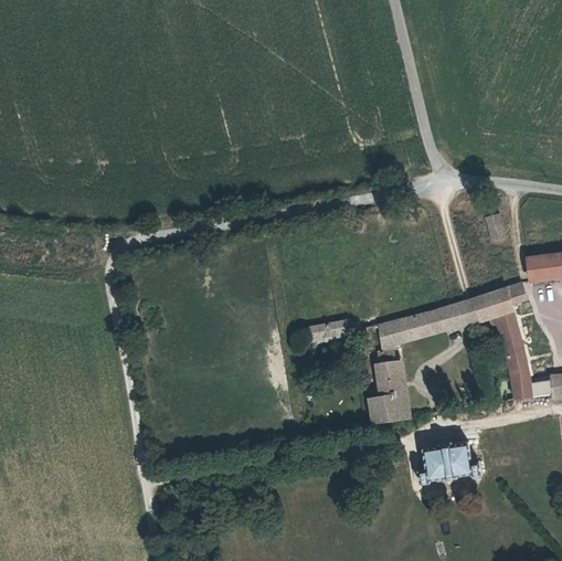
[(502,213),(489,217),(495,239),(508,236),(502,213)]
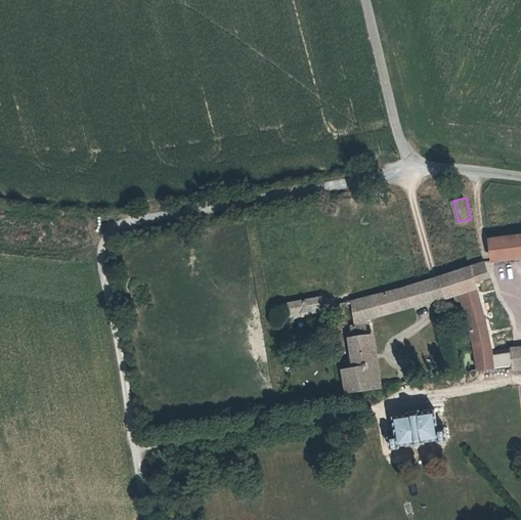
[(495,264),(520,260),(520,236),(492,242),(495,264)]
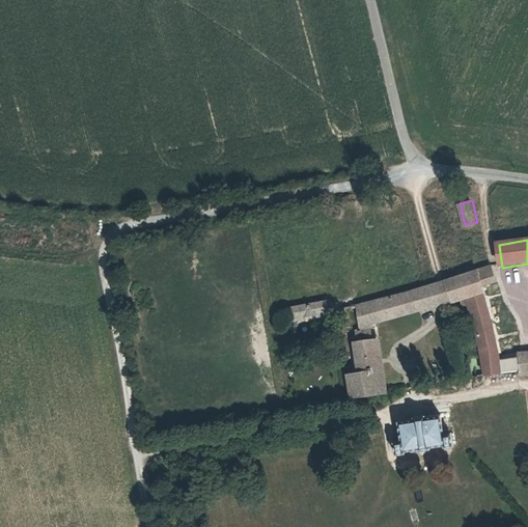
[(450,280),(444,281),(451,304),(465,301),(482,375),(482,378),(502,373),(482,284),(495,282),(492,269),(450,280)]
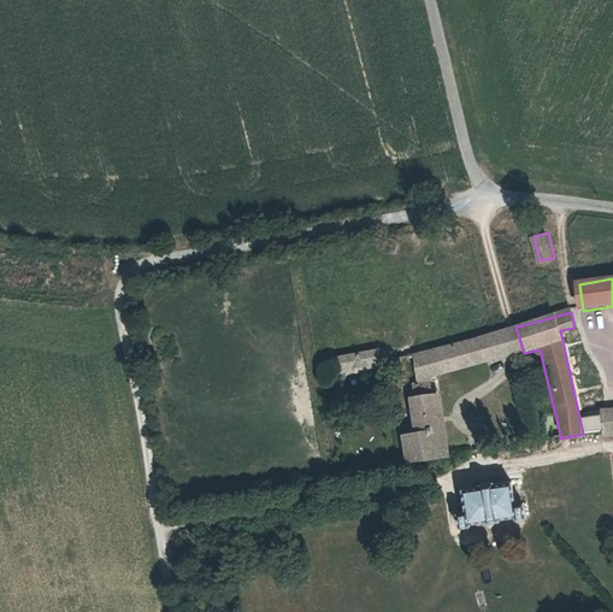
[(516,327),(501,330),(508,357),(524,353),(516,327)]
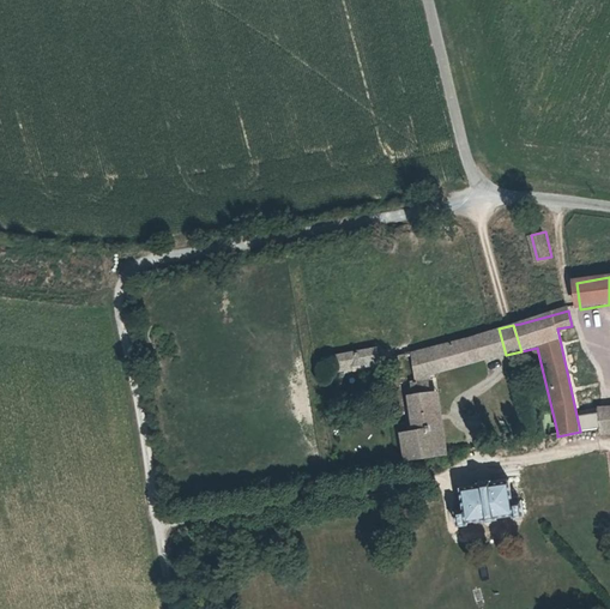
[(478,333),(485,361),(506,355),(499,329),(497,330),(478,333)]
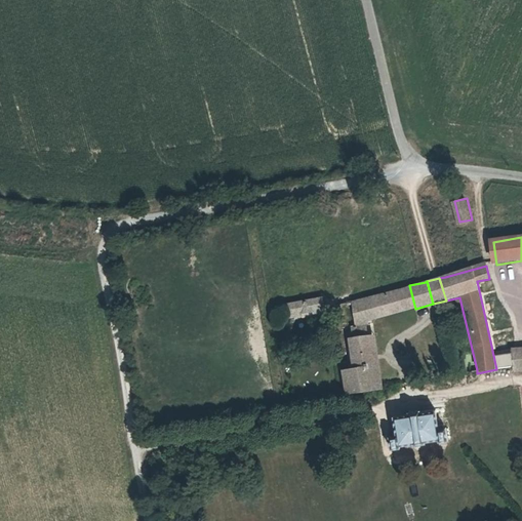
[(353,299),(358,323),(372,319),(415,309),(409,285),(353,299)]
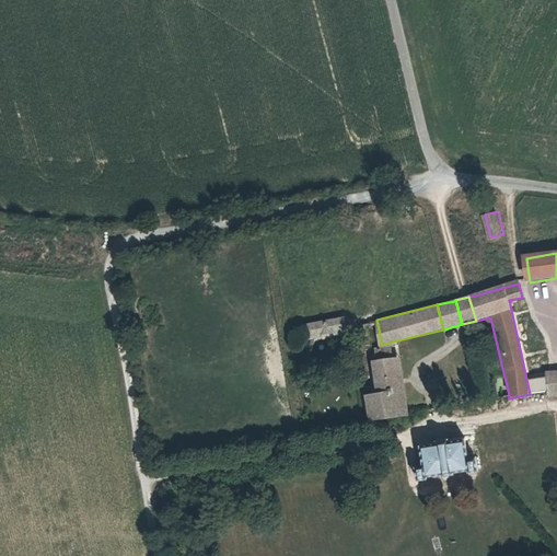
[(309,337),(345,328),(341,314),(306,324),(309,337)]
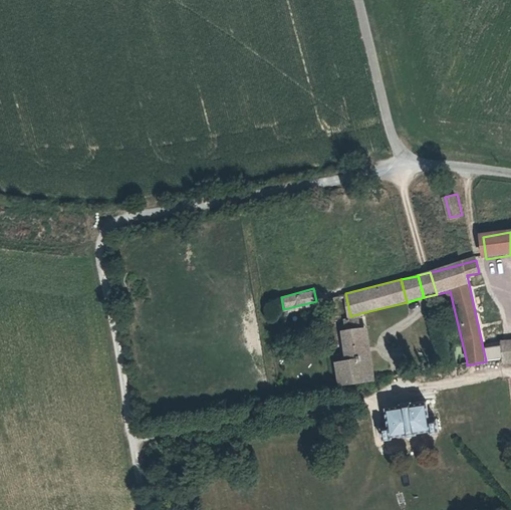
[(366,321),(364,312),(350,316),(351,323),(342,325),(344,336),(338,337),(339,349),(341,358),(334,359),(339,387),(369,381),(360,331),(357,331),(356,323),(366,321)]
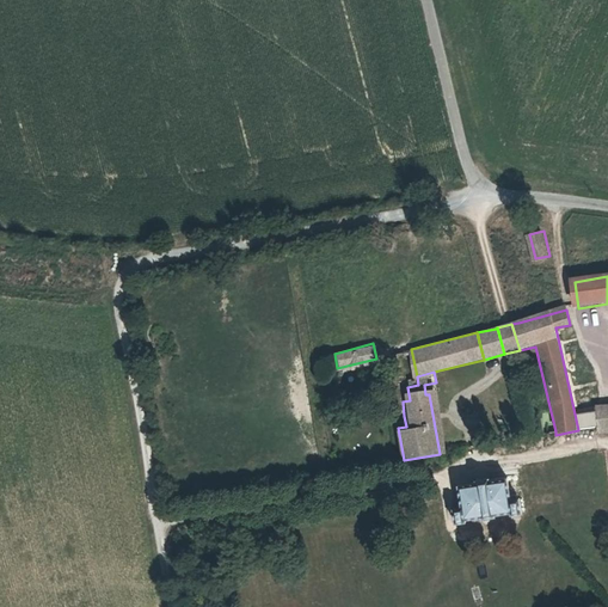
[(607,409),(594,412),(597,427),(599,434),(607,431),(607,409)]
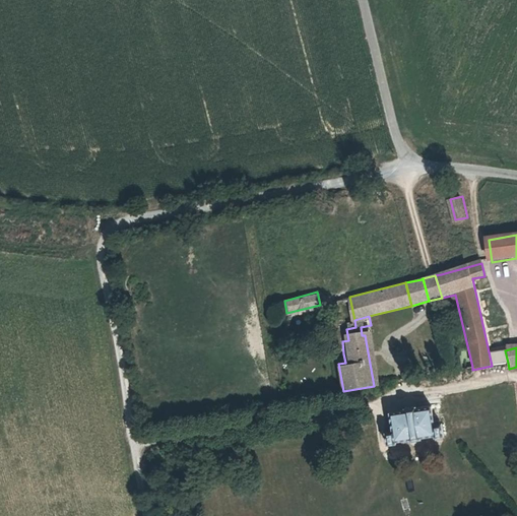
[(508,363),(505,350),(496,351),(498,365),(508,363)]
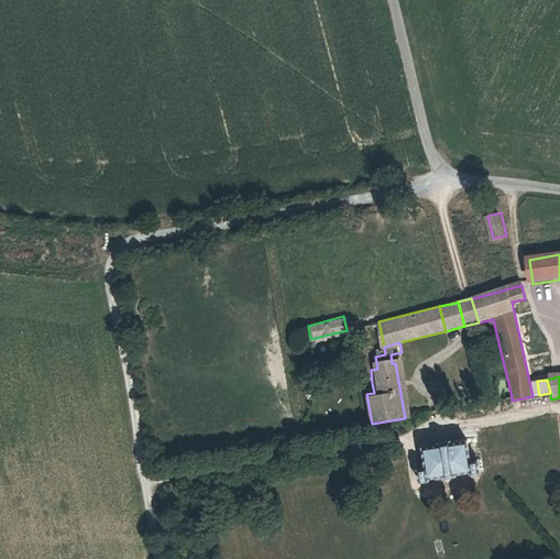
[(425,471),(414,473),(417,488),(428,485),(427,482),(440,480),(441,484),(453,482),(452,479),(463,477),(464,481),(475,479),(473,464),(465,466),(462,445),(449,447),(448,442),(435,445),(436,449),(421,451),(425,471)]
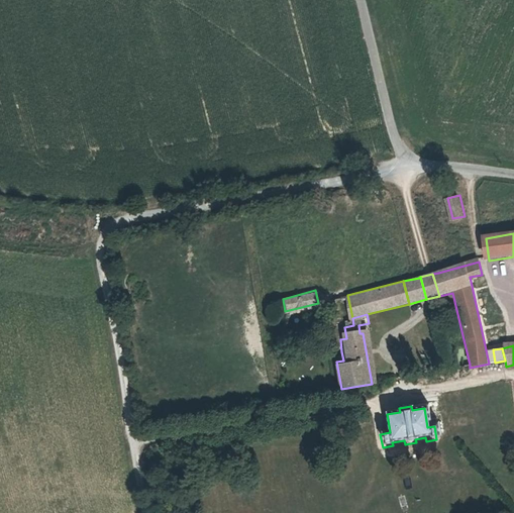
[(499,479),(511,478),(511,470),(498,471),(499,479)]
